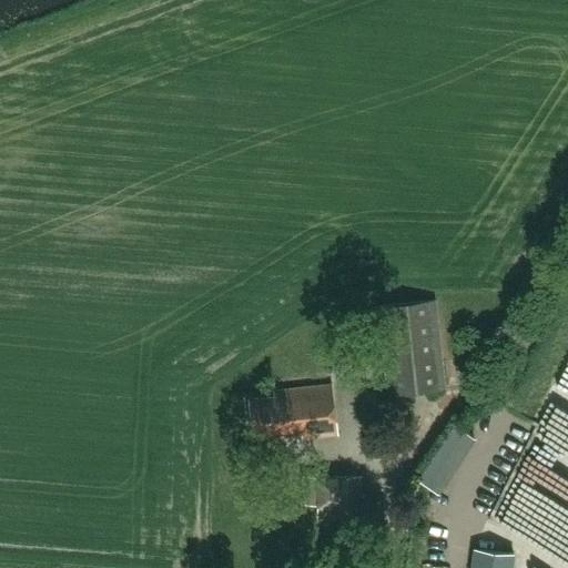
[(385,395),(444,388),(435,297),(375,304),(385,395)]
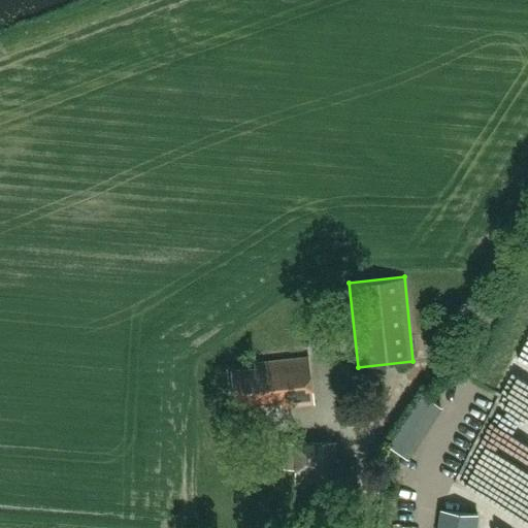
[(282,407),(314,403),(309,357),(255,363),(256,368),(231,370),(235,407),(281,402),(282,407)]
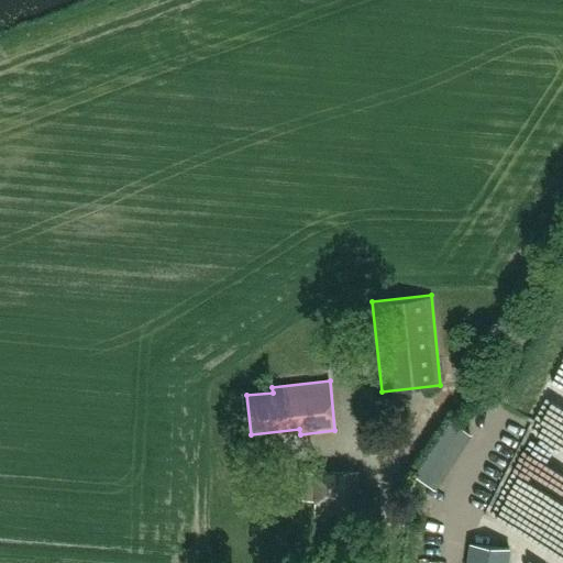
[(437,443),(428,440),(420,456),(437,464),(441,455),(450,460),(466,423),(450,416),(437,443)]
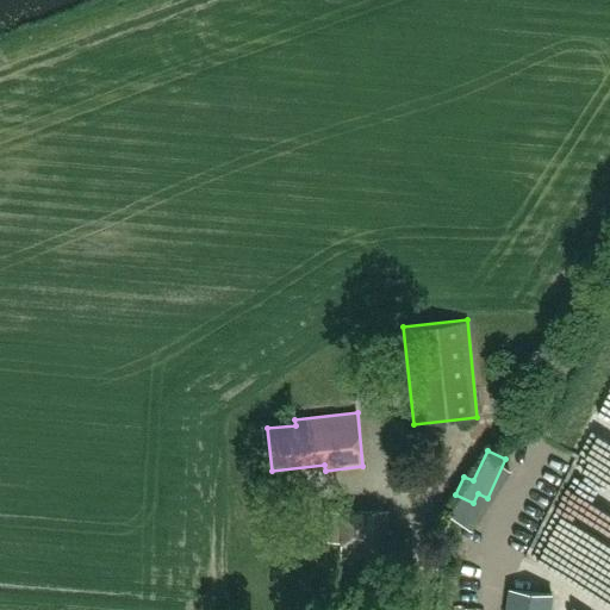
[(328,542),(342,542),(342,560),(388,559),(387,512),(328,512),(328,542)]
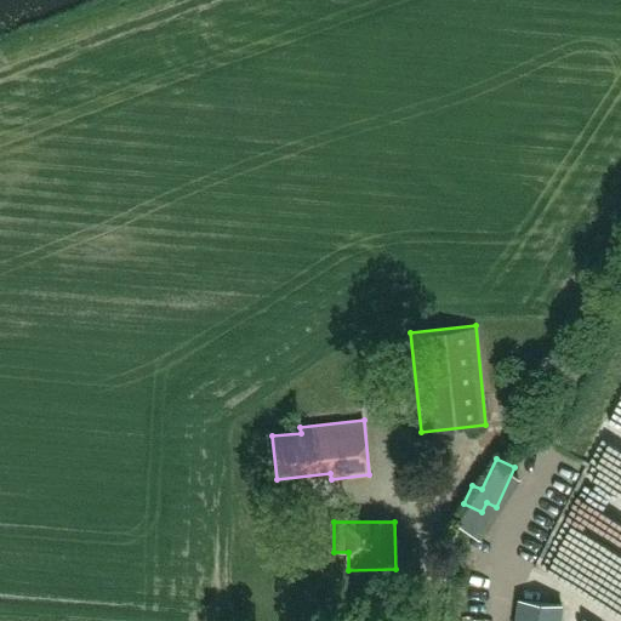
[(559,620),(562,604),(519,599),(518,599),(516,620),(559,620)]
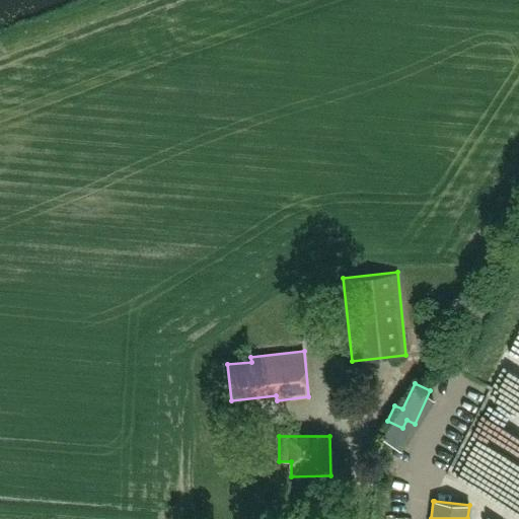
All buildings are outlined.
